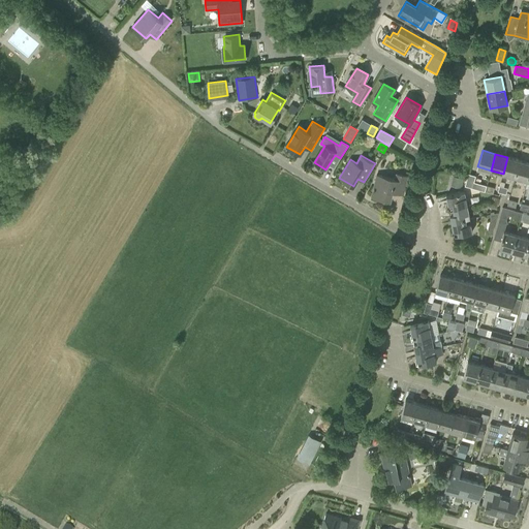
[(507,157),(503,174),(516,177),(520,160),(507,157)]
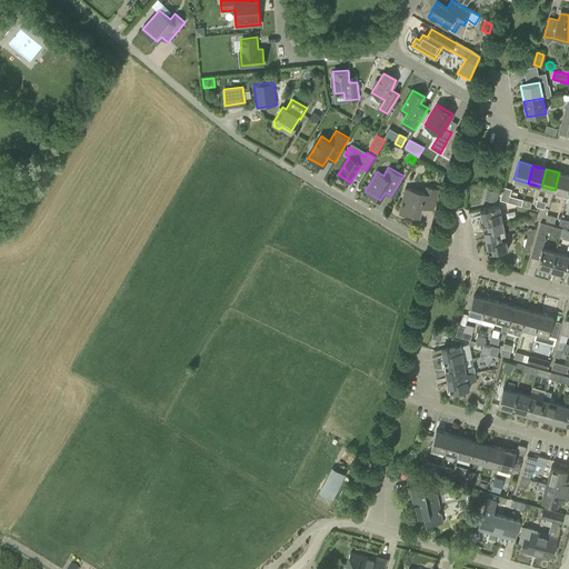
[(568,175),(559,172),(555,190),(568,195),(568,190),(568,175)]
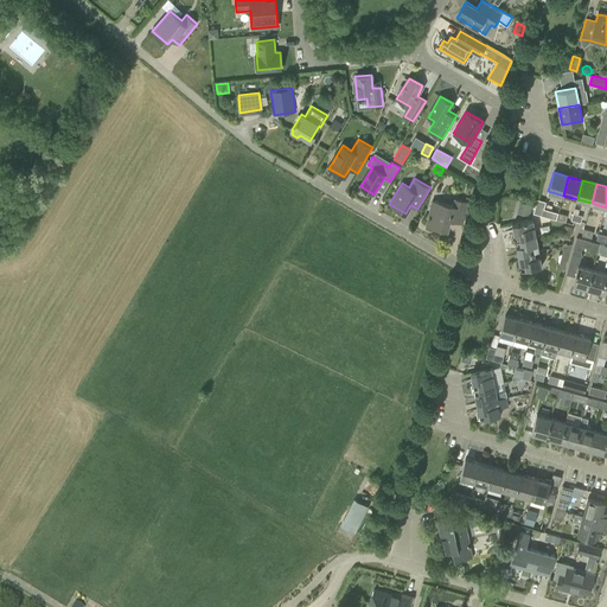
[(468,202),(454,198),(452,205),(432,200),(426,225),(447,230),(449,221),(462,224),(468,202)]
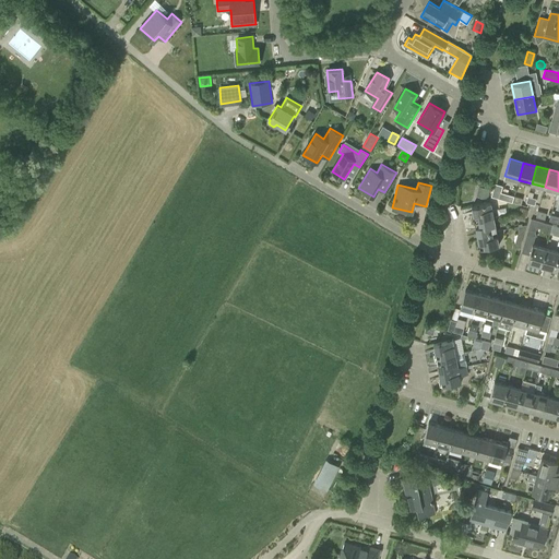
[(512,202),(514,195),(500,192),(502,186),(496,183),(495,183),(494,188),(491,195),(499,199),(512,202)]
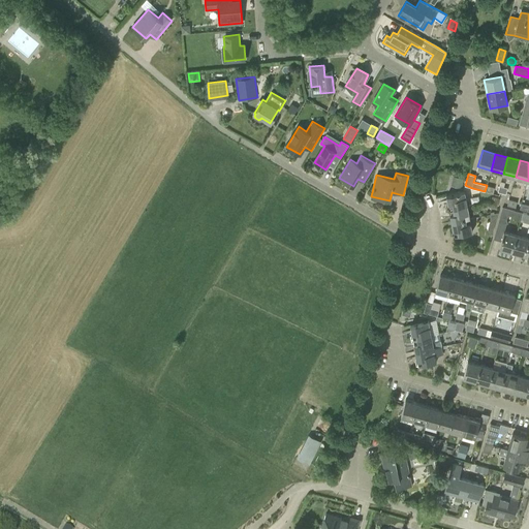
[(464,179),(454,177),(452,184),(462,187),(464,179)]
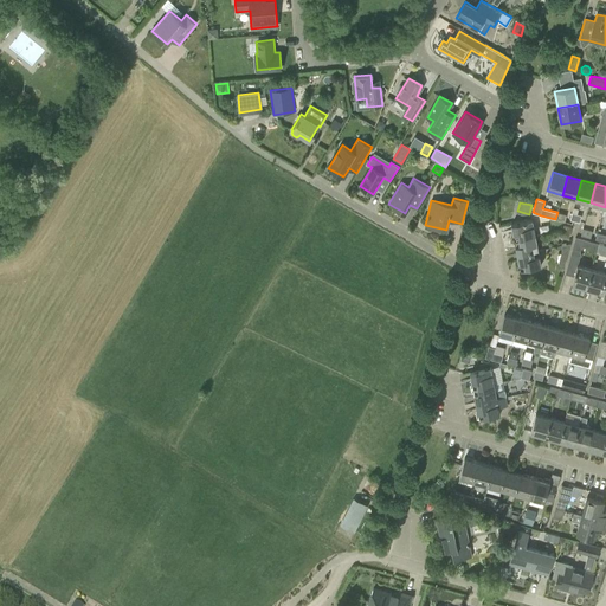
[(511,224),(514,239),(535,234),(533,219),(511,224)]
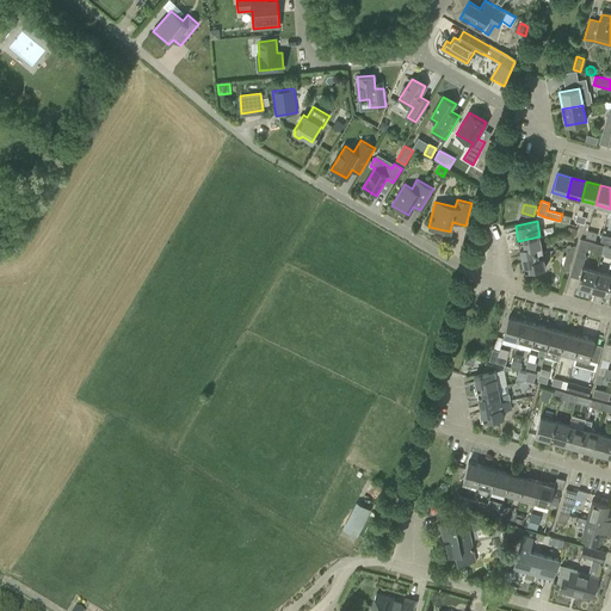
[(573,240),(576,228),(568,226),(565,239),(573,240)]
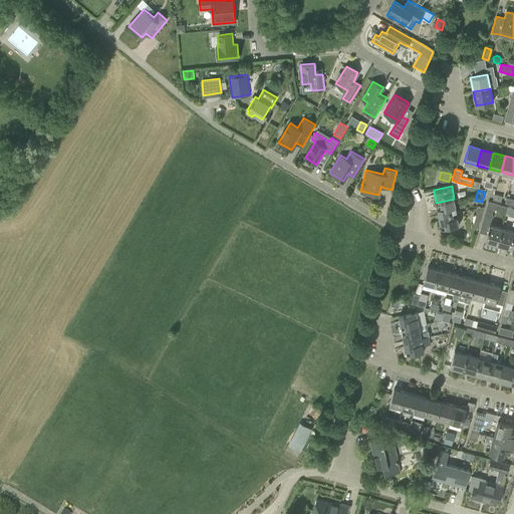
[(439,216),(457,212),(454,199),(436,203),(439,216)]
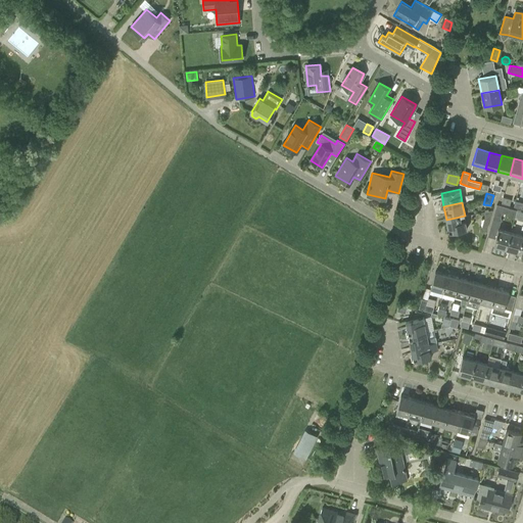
[(496,204),(493,217),(501,219),(502,212),(515,216),(517,210),(496,204)]
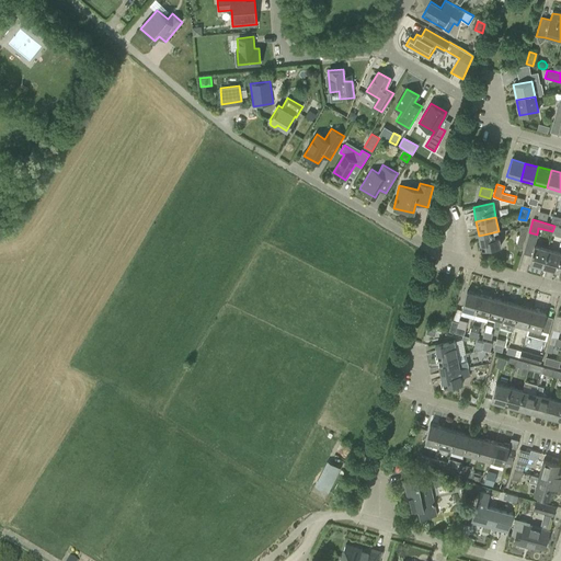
[(501,245),(499,231),(479,236),(481,249),(501,245)]
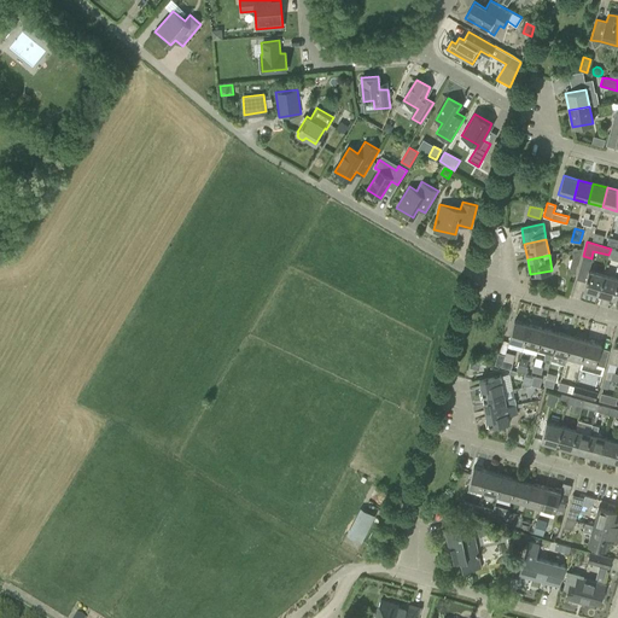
[(583,290),(598,293),(604,274),(589,270),(583,290)]
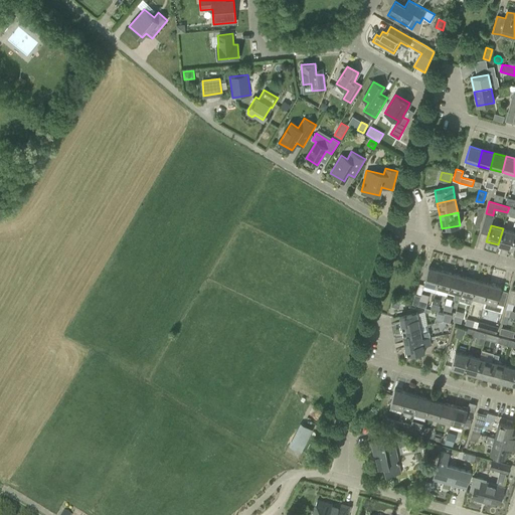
[(511,248),(514,231),(503,228),(498,244),(511,248)]
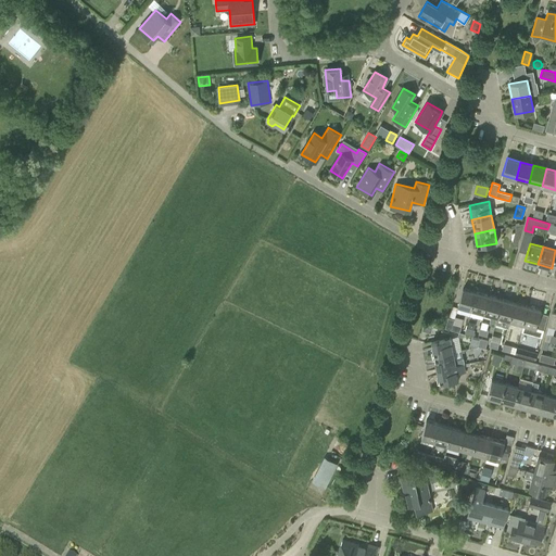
[(458,305),(471,310),(476,292),(463,289),(458,305)]
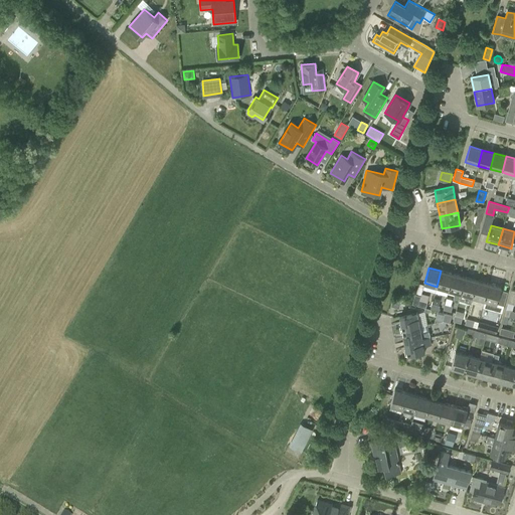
[(441,271),(437,287),(449,290),(454,274),(441,271)]
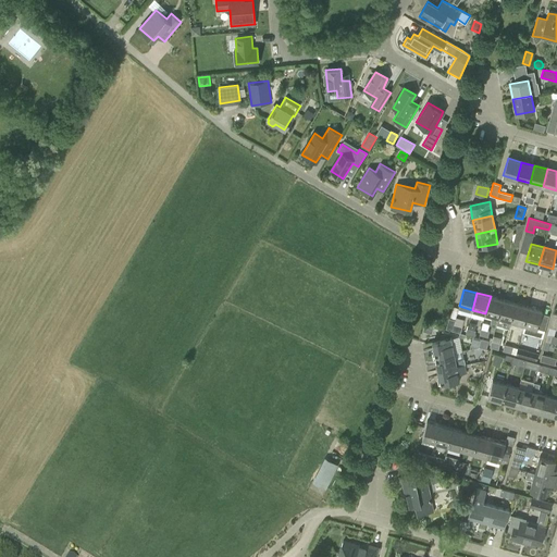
[(498,317),(503,300),(491,296),(485,313),(492,316),(490,322),(496,323),(498,317)]
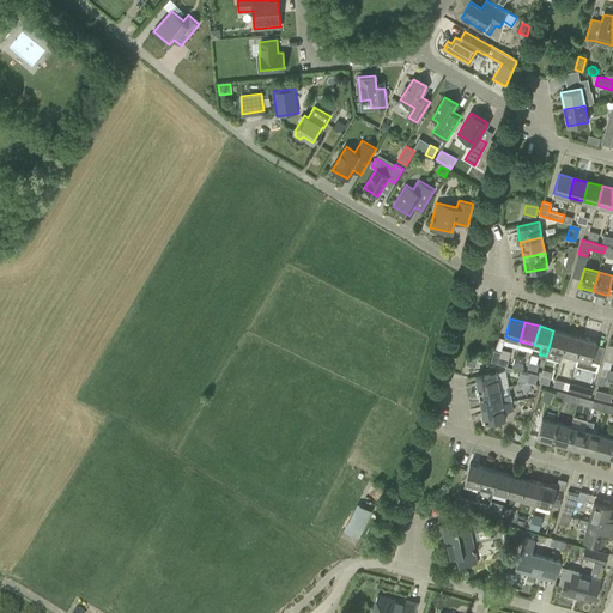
[(560,362),(562,358),(563,352),(568,334),(553,331),(548,349),(556,351),(553,359),(560,362)]
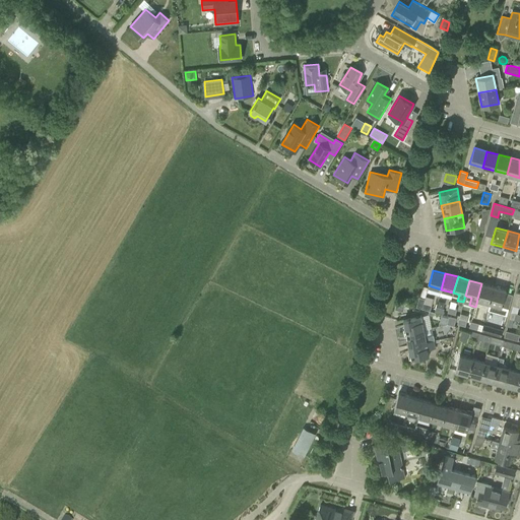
[(481,283),(477,299),(490,303),(494,286),(481,283)]
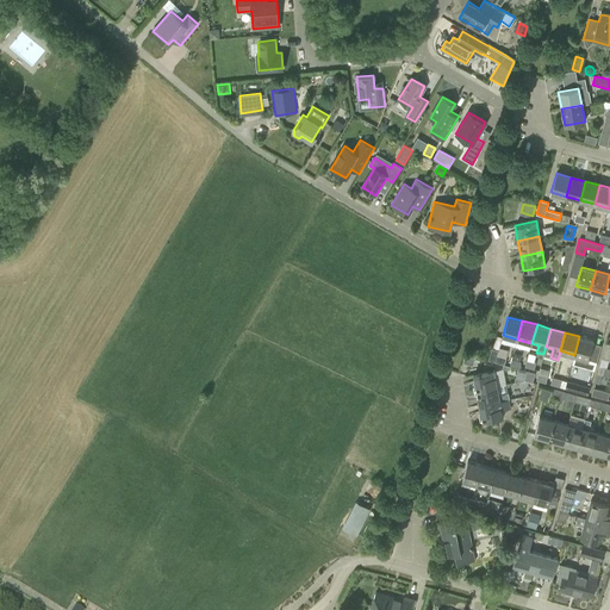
[(593,340),(579,336),(574,355),(589,359),(593,340)]
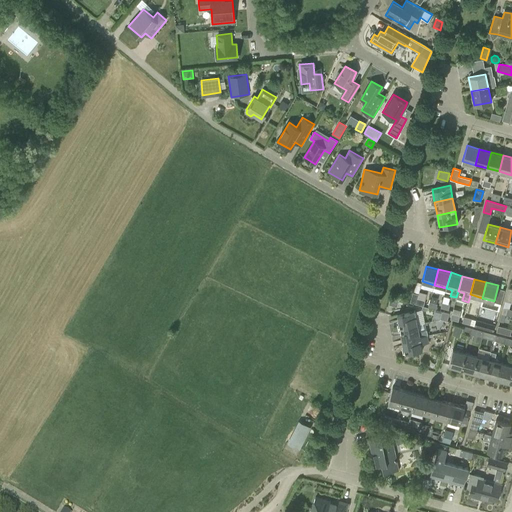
[(423,306),(424,300),(417,298),(418,294),(412,293),(410,302),(423,306)]
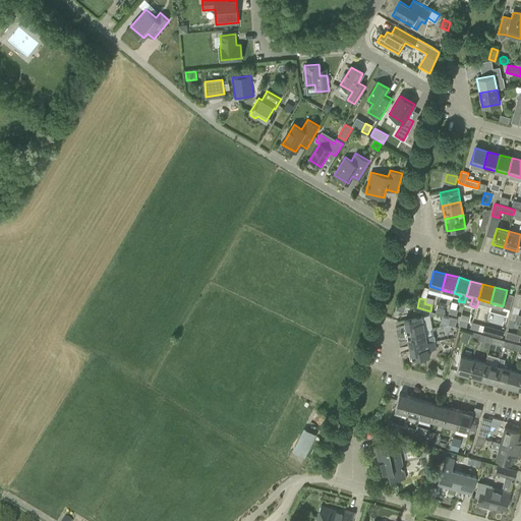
[(482,305),(477,304),(476,307),(477,306),(472,322),(477,323),(480,311),(480,312),(481,310),(482,305)]
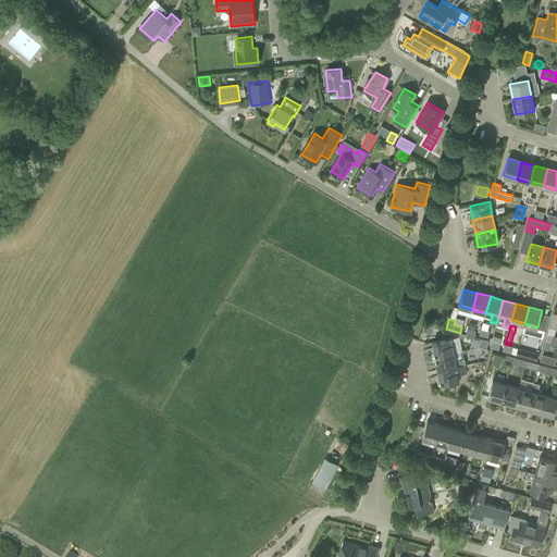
[(478,347),(481,338),(478,338),(472,337),(469,349),(478,348),(478,347)]
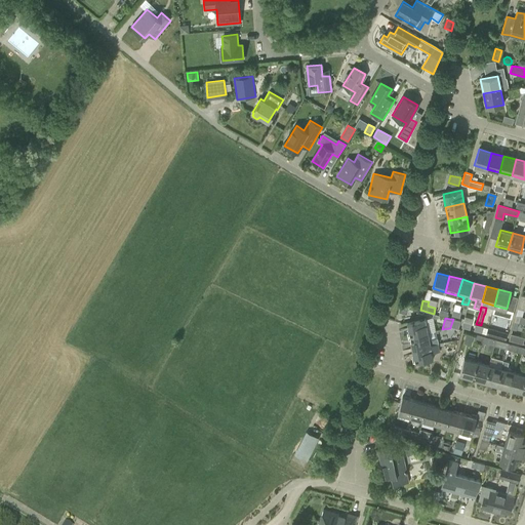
[(407,322),(410,335),(428,332),(426,319),(407,322)]
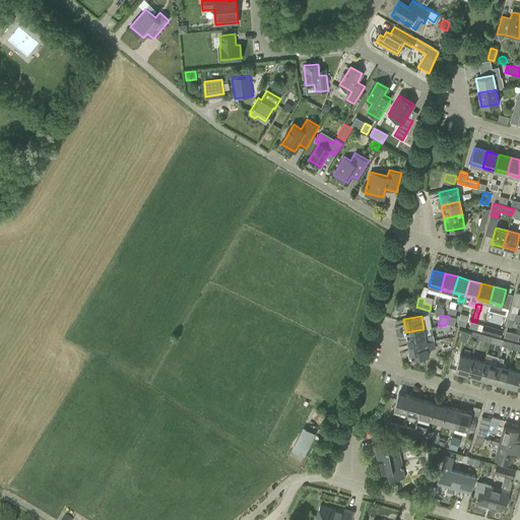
[(456,318),(449,316),(446,324),(454,326),(456,318)]
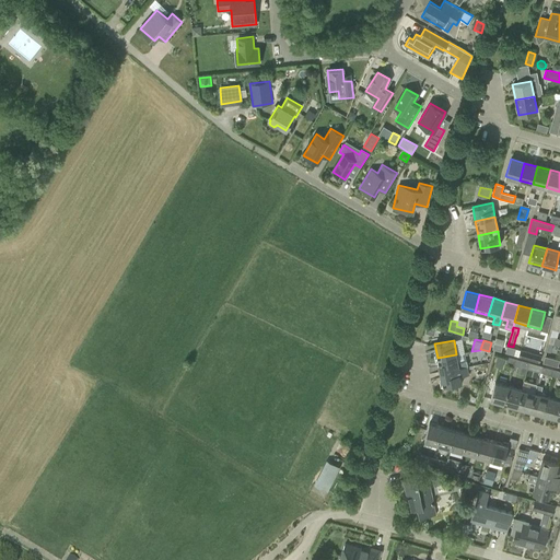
[(514,354),(518,356),(521,350),(515,349),(506,346),(505,352),(514,354)]
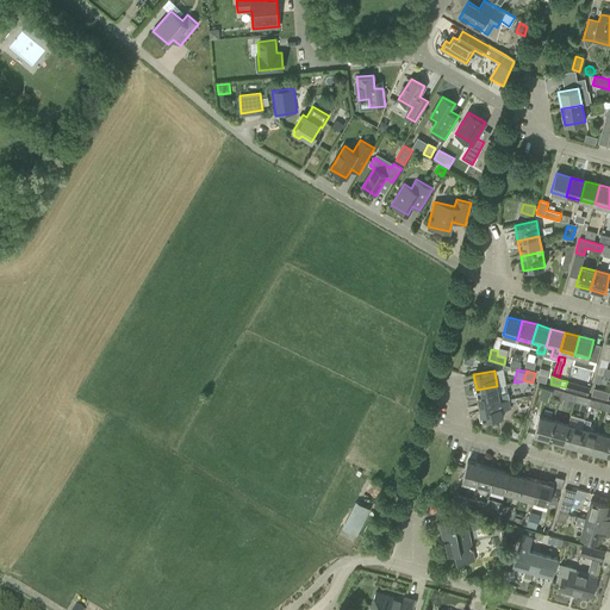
[(576,384),(567,381),(565,387),(587,394),(590,387),(576,384)]
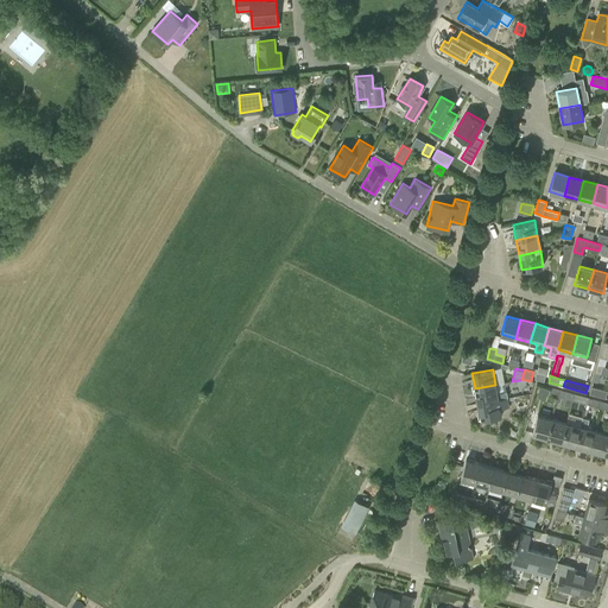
[(499,400),(499,399),(495,385),(475,388),(477,404),(499,400)]
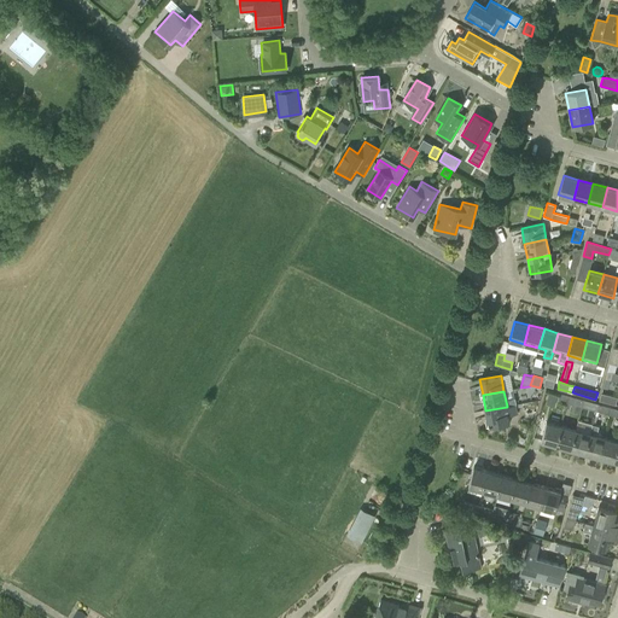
[(601,392),(599,401),(614,404),(617,397),(601,392)]
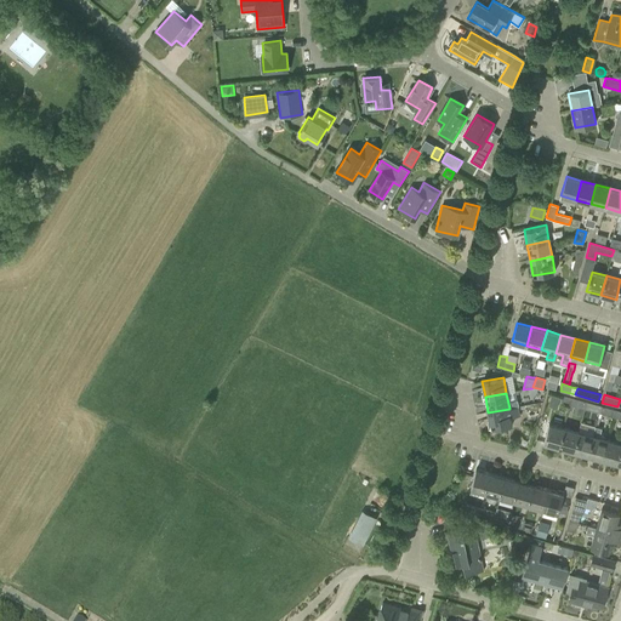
[(559,397),(552,396),(550,405),(557,408),(559,397)]
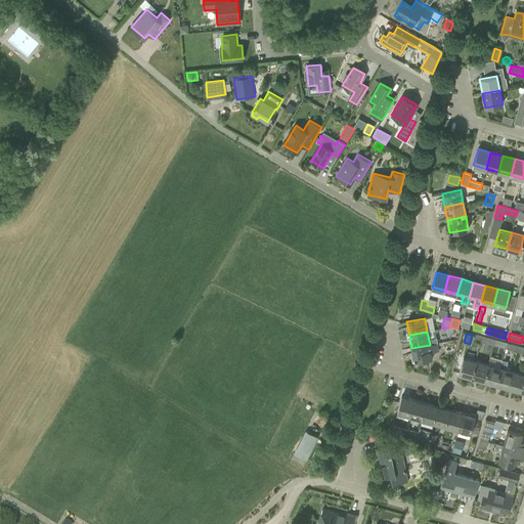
[(487,337),(483,336),(481,341),(485,342),(493,345),(495,339),(487,337)]
